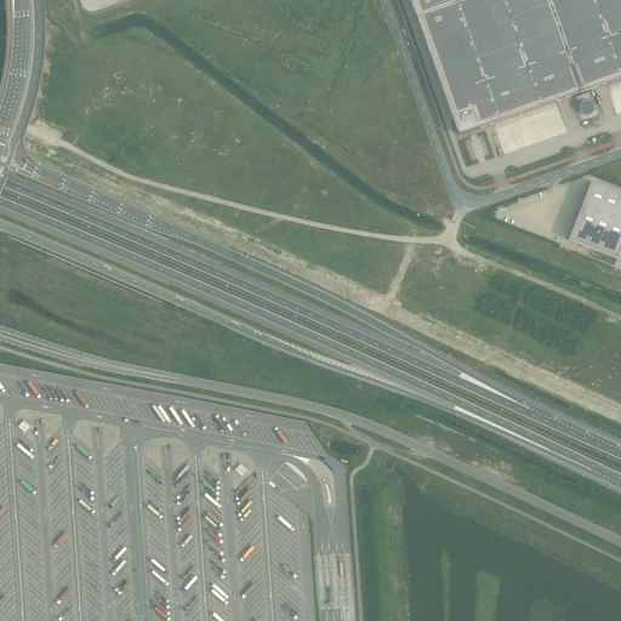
[(454,123),(455,123),(459,135),(478,127),(479,129),(620,78),(620,0),(410,0),(417,18),(454,123)]
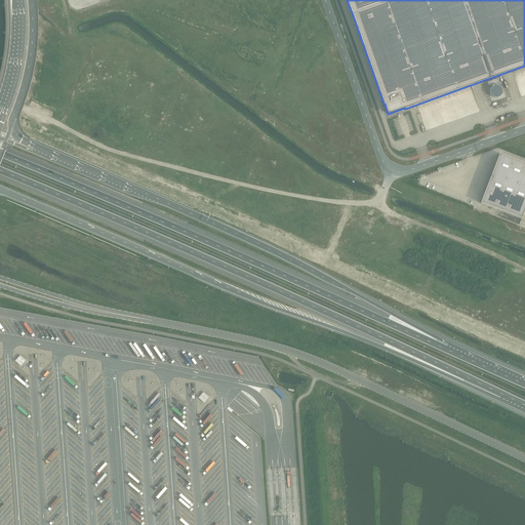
[(506,97),(500,84),(489,88),(493,98),(497,96),(498,99),(506,97)]
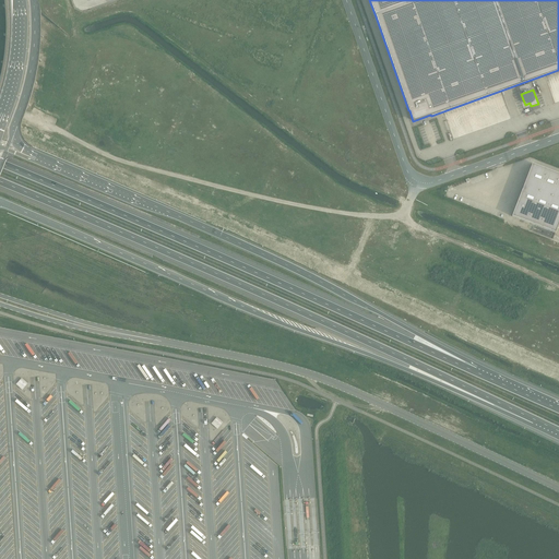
[(558,174),(532,164),(512,216),(532,224),(555,234),(557,227),(558,223),(558,174)]
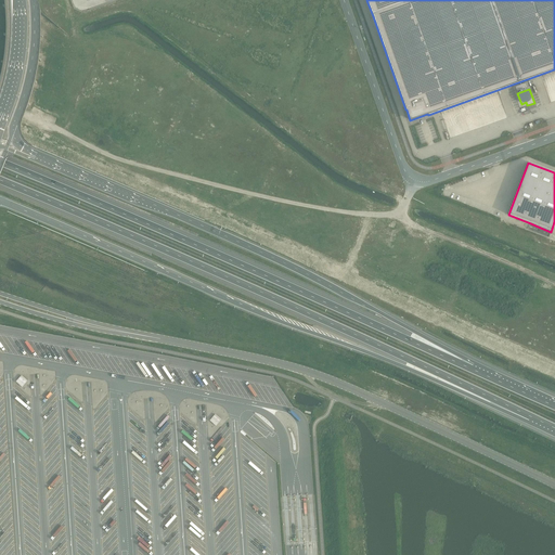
[(20,382),(24,385),(28,382),(22,376),(17,379),(20,382)]
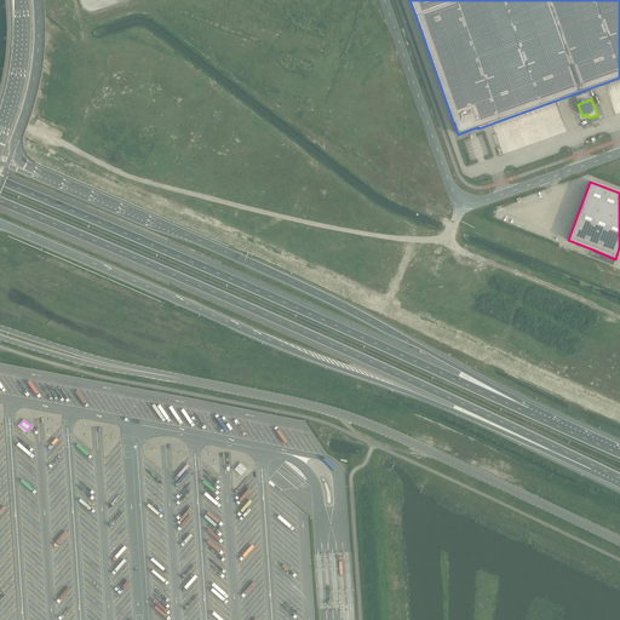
[(247,469),(240,463),(236,468),(239,470),(244,474),(247,469)]
